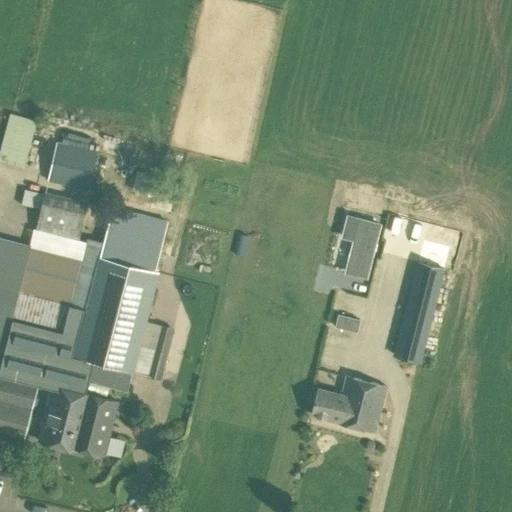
[(50,124),(8,113),(0,144),(0,161),(38,172),(50,124)]
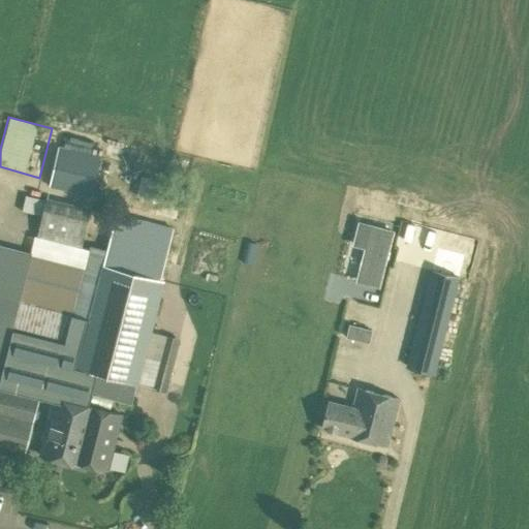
[(92,194),(97,168),(100,156),(58,146),(49,185),(92,194)]
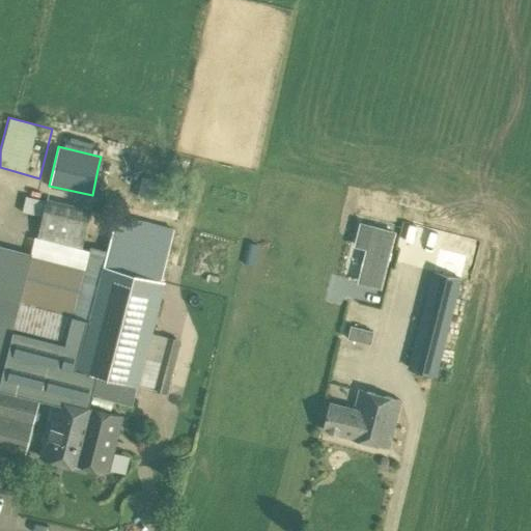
[(144,210),(160,213),(168,178),(152,174),(144,210)]
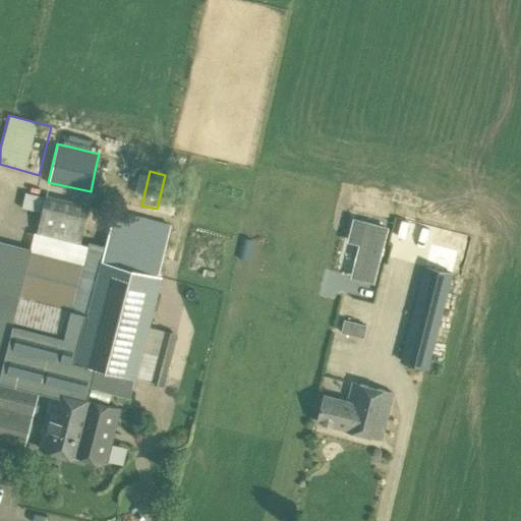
[(25,192),(21,208),(42,212),(45,196),(25,192)]
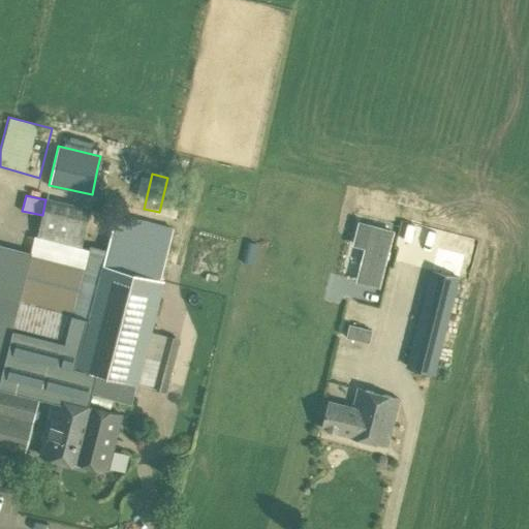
[(42,215),(37,237),(82,248),(91,209),(47,197),(45,199),(42,215)]
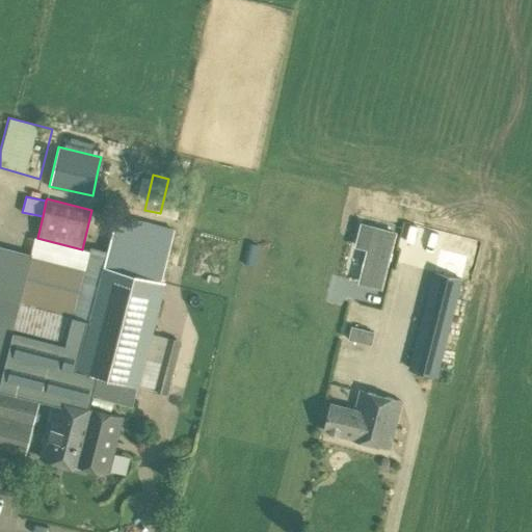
[(116,214),(112,231),(169,244),(174,229),(116,214)]
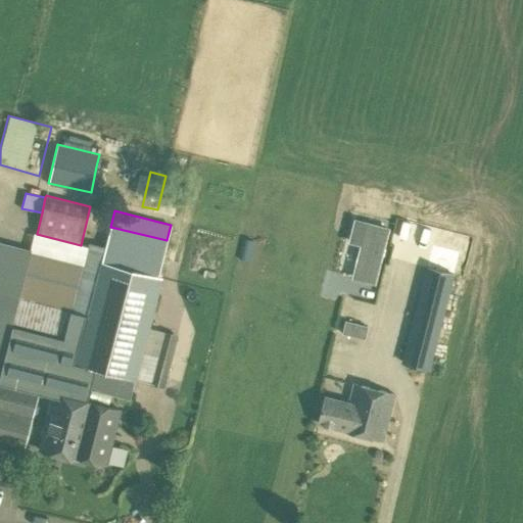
[(360,246),(351,279),(375,285),(389,227),(354,219),(348,243),(360,246)]
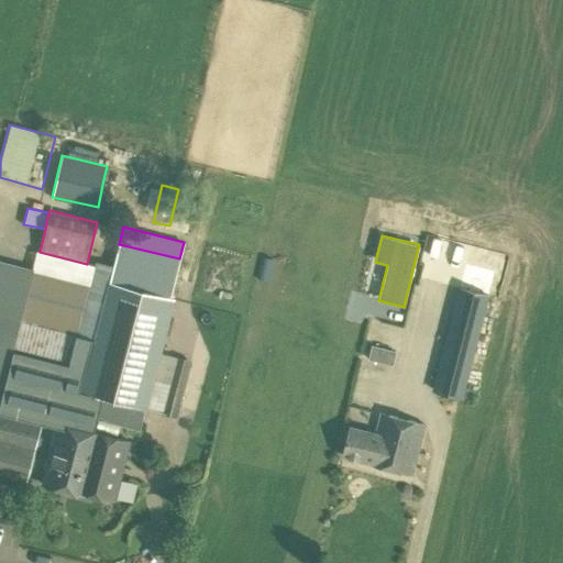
[(179,258),(119,244),(83,392),(105,397),(99,418),(140,428),(145,407),(146,408),(174,298),(169,297),(179,258)]
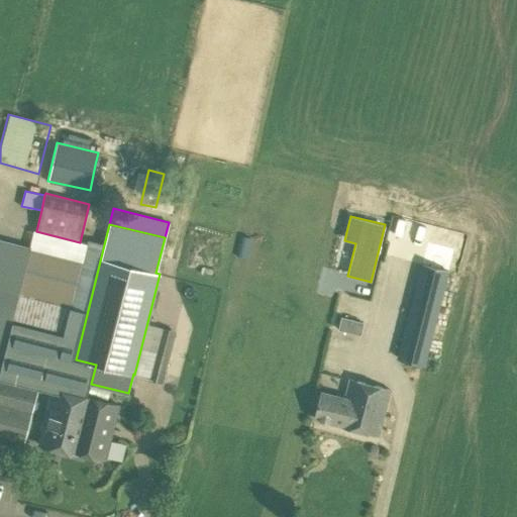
[(0,436),(22,442),(24,442),(25,438),(37,389),(41,390),(48,362),(56,364),(83,261),(0,239),(0,436)]
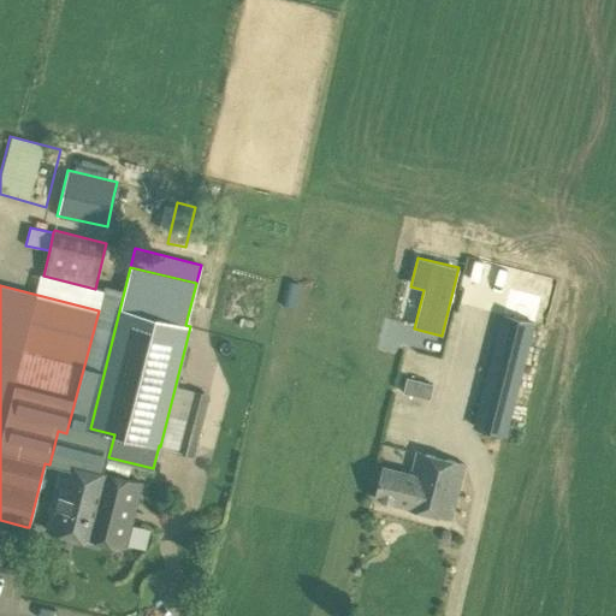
[(505,437),(535,323),(502,314),(472,427),(505,437)]
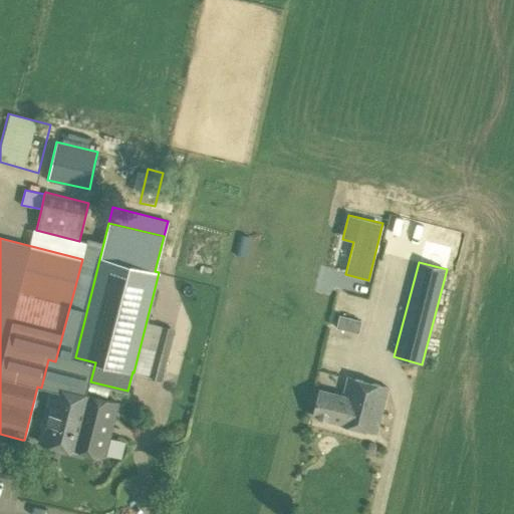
[(347,317),(339,315),(336,328),(344,330),(347,317)]
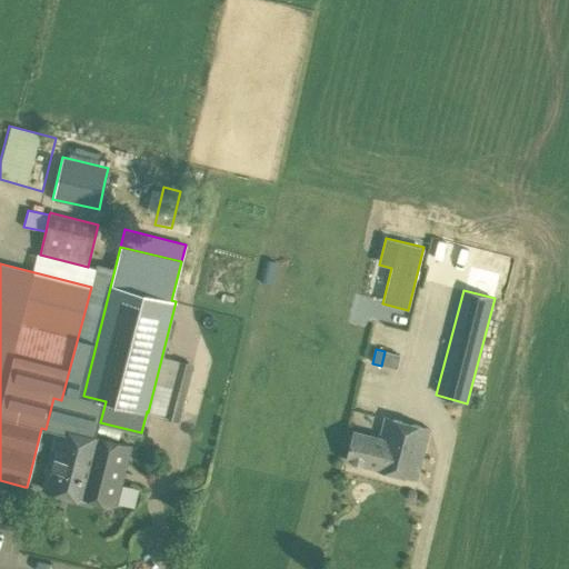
[(192,365),(178,361),(163,419),(178,423),(192,365)]
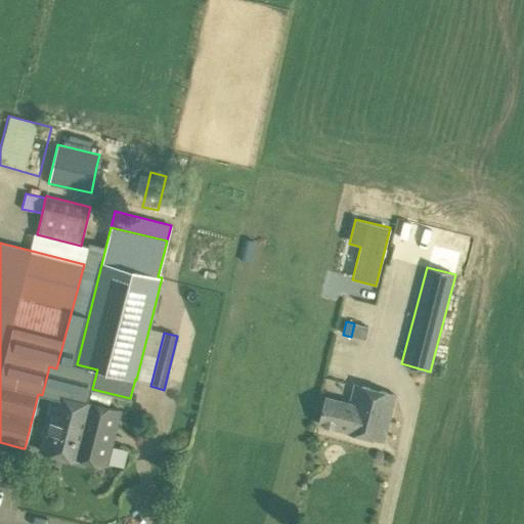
[(358,420),(354,433),(385,440),(396,396),(354,385),(350,403),(349,408),(351,409),(350,413),(349,412),(348,417),(358,420)]
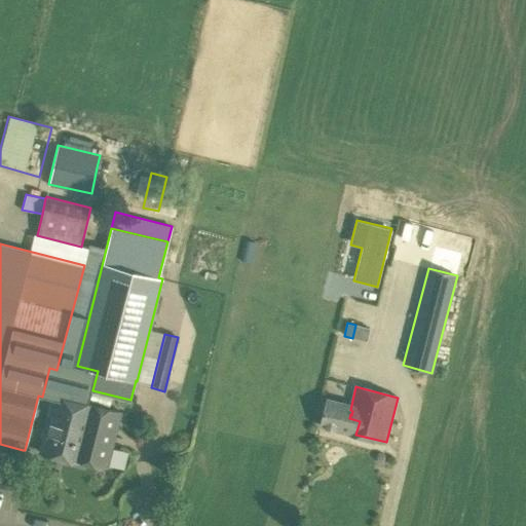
[(48,425),(41,454),(66,460),(79,463),(80,460),(106,467),(119,412),(109,410),(83,404),(52,396),(51,398),(44,424),(48,425)]
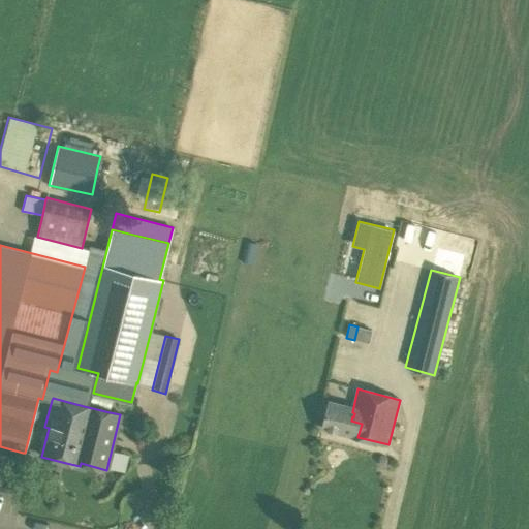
[(352,412),(353,407),(330,401),(322,428),(358,437),(362,424),(351,421),(352,416),(353,417),(354,413),(352,412)]
